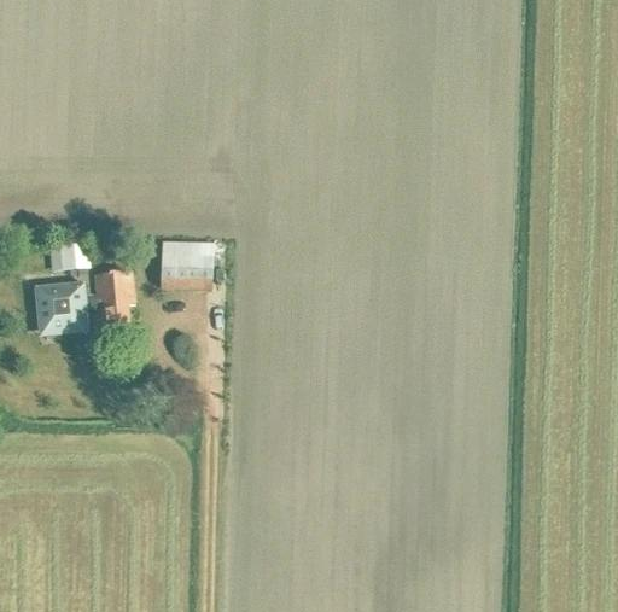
[(63,269),(92,267),(89,242),(60,244),(63,269)]
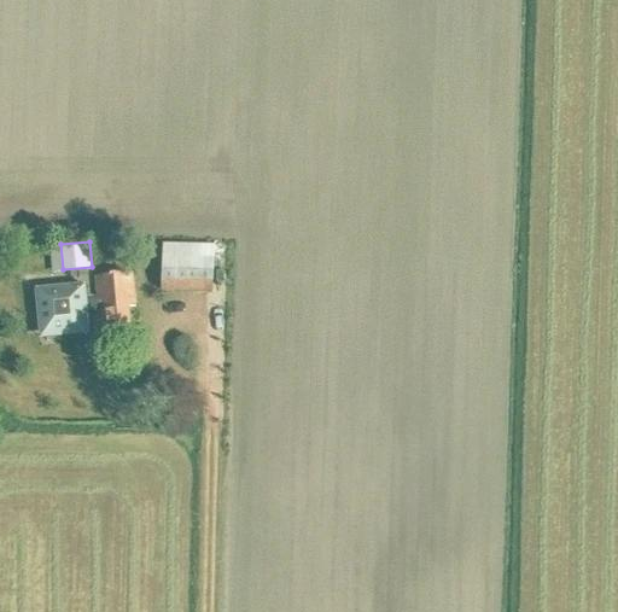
[(163,242),(162,290),(211,291),(213,243),(163,242)]
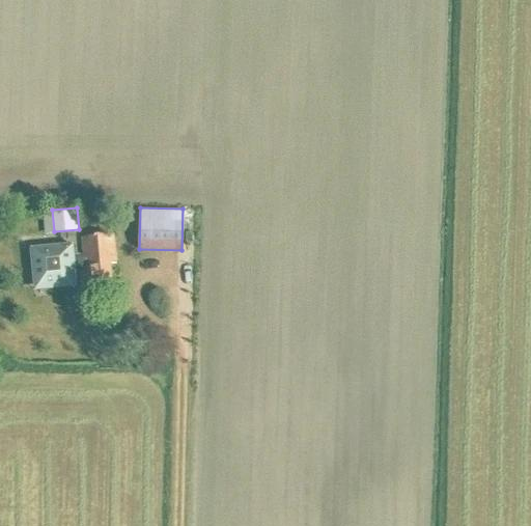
[(82,251),(75,252),(76,271),(81,270),(83,287),(113,284),(111,260),(116,259),(114,231),(83,234),(85,255),(82,255),(82,251)]
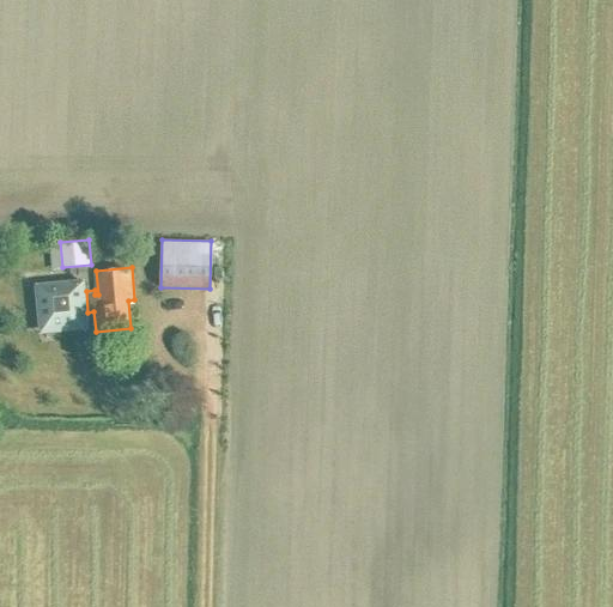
[(85,279),(35,283),(40,333),(90,329),(87,313),(86,291),(85,279)]
